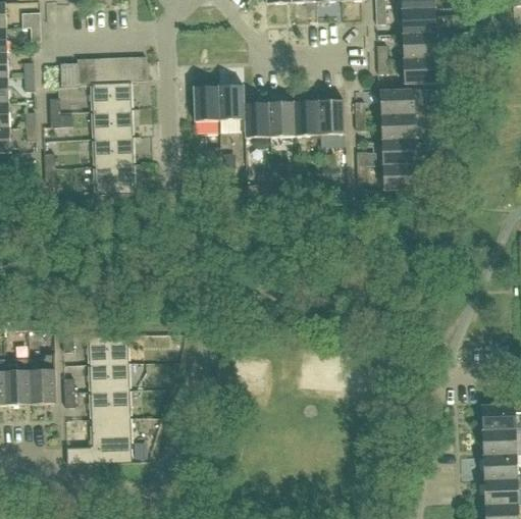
[(373,0),(374,10),(384,10),(383,0),(373,0)]
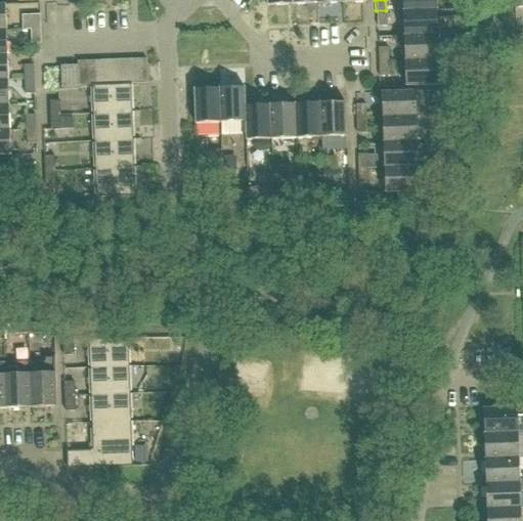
[(401,0),(402,9),(436,8),(452,7),(452,0),(401,0)]
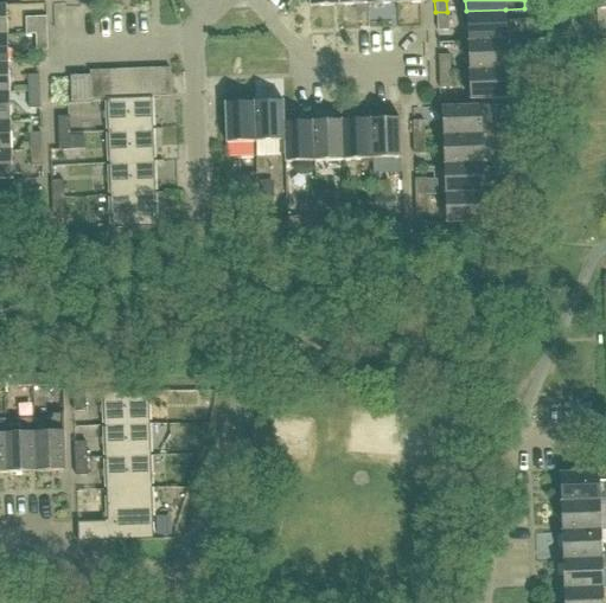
[(467,39),(505,38),(505,10),(466,11),(467,39)]
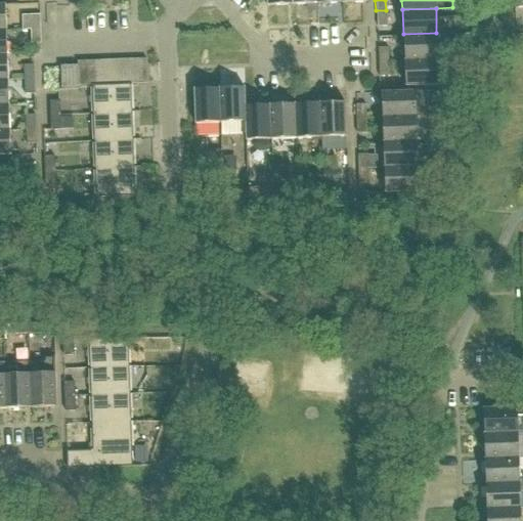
[(386,10),(376,10),(377,25),(387,25),(386,10)]
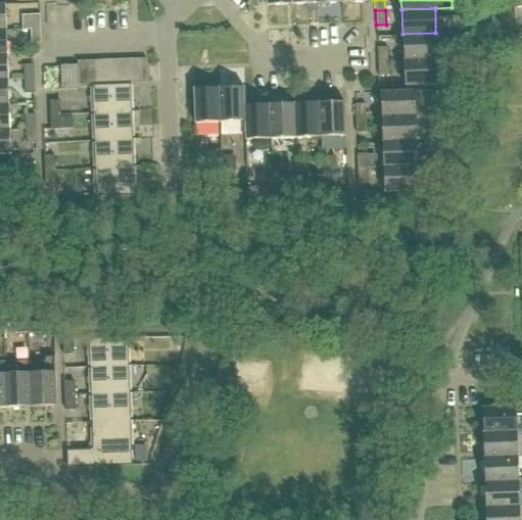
[(30,28),(40,27),(39,12),(21,13),(21,28),(30,28)]
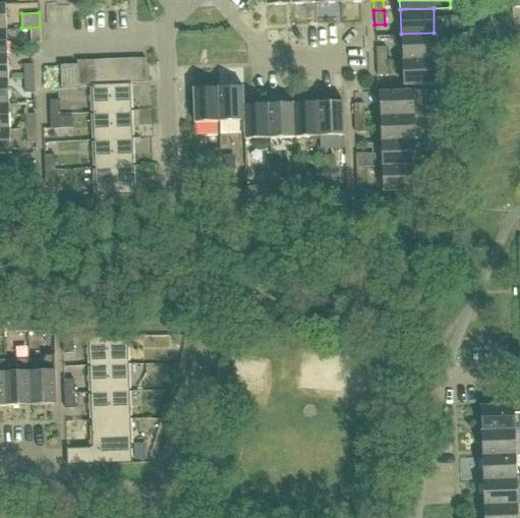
[(30,27),(31,42),(40,41),(40,26),(30,27)]
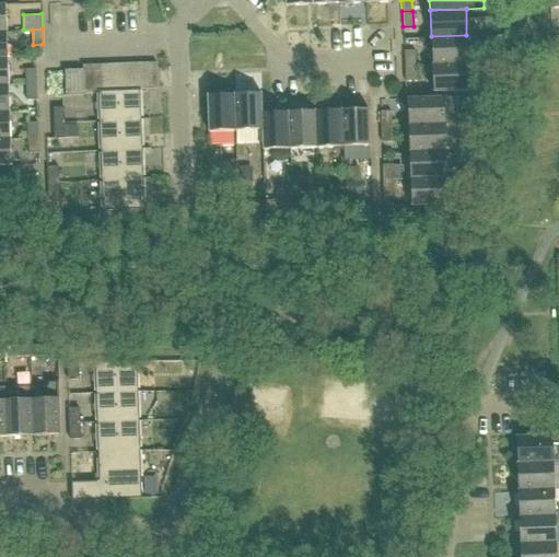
[(432,62),(467,61),(466,35),(431,36),(432,62)]
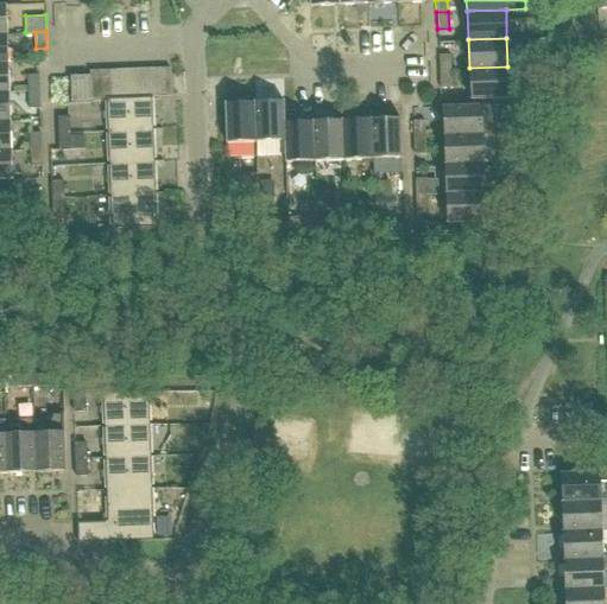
[(438,70),(450,69),(449,52),(438,53),(438,70)]
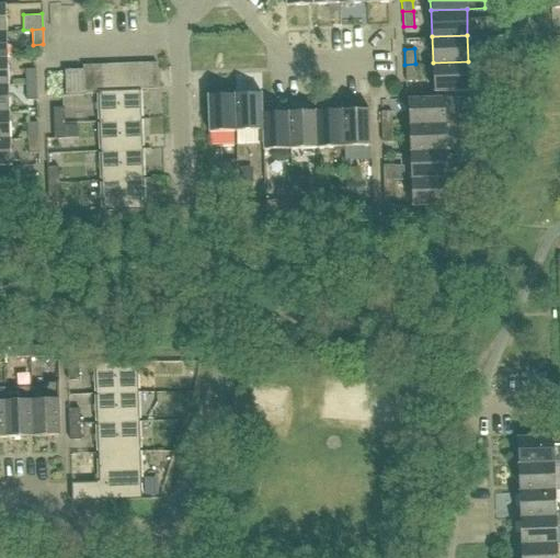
[(133,89),(145,88),(144,61),(132,63),(133,89)]
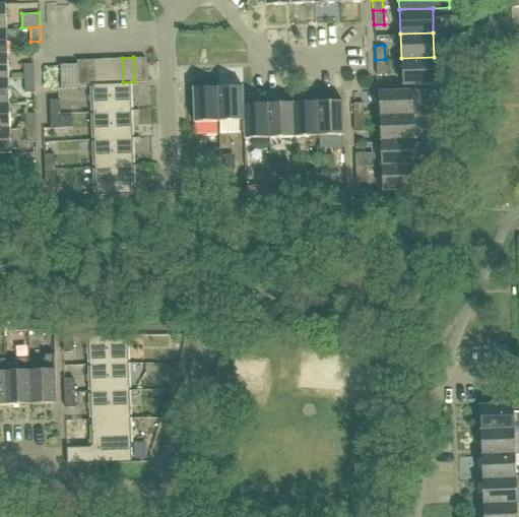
[(133,57),(134,81),(145,81),(145,57),(133,57)]
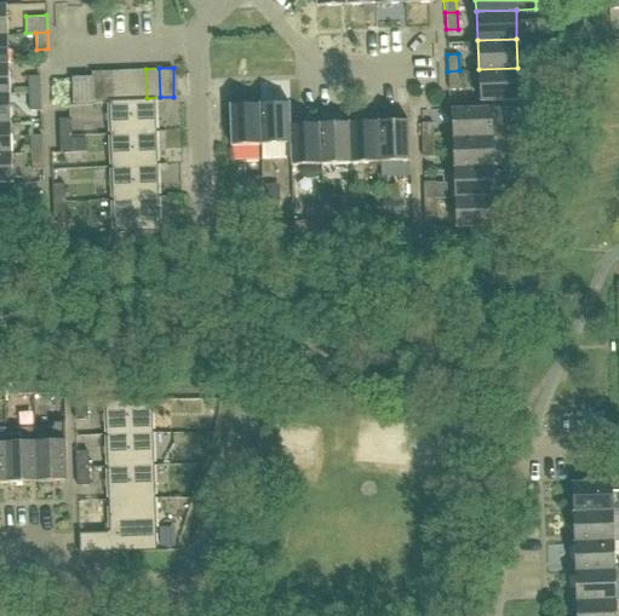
[(517,68),(479,69),(480,101),(519,99),(517,68)]
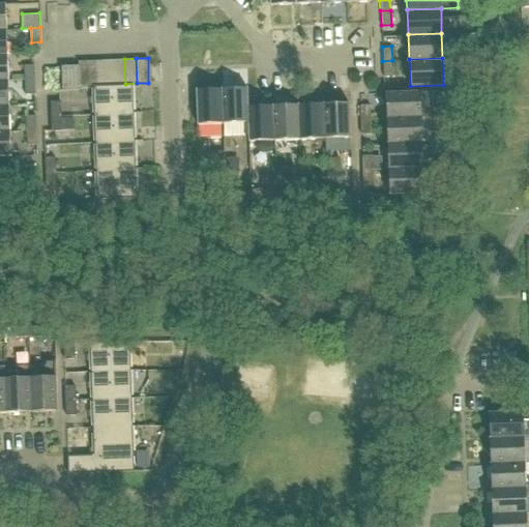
[(101,84),(113,84),(113,59),(100,60),(101,84)]
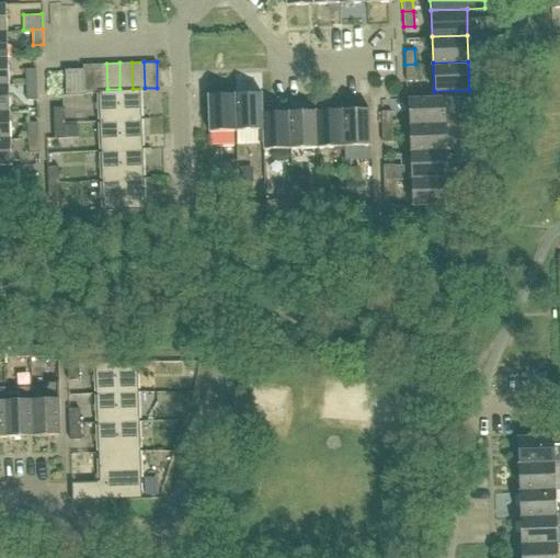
[(120,89),(133,89),(132,63),(120,63),(120,89)]
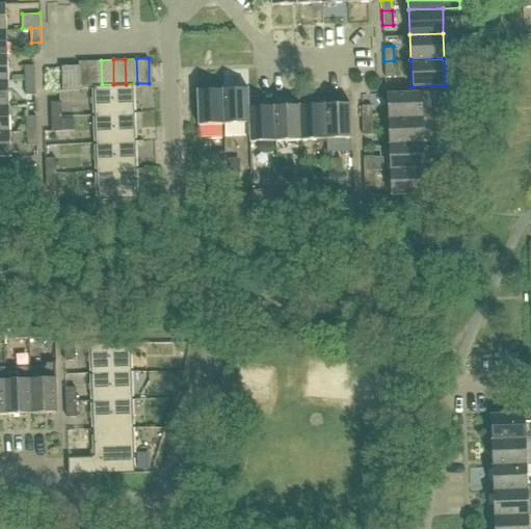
[(79,85),(90,85),(89,60),(78,60),(78,64),(79,85)]
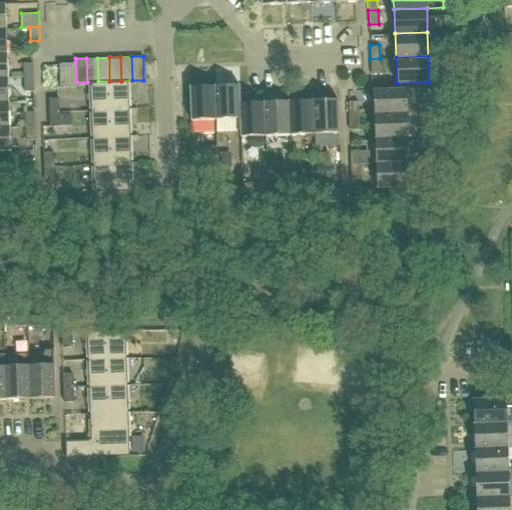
[(87,82),(98,81),(97,58),(86,58),(87,82)]
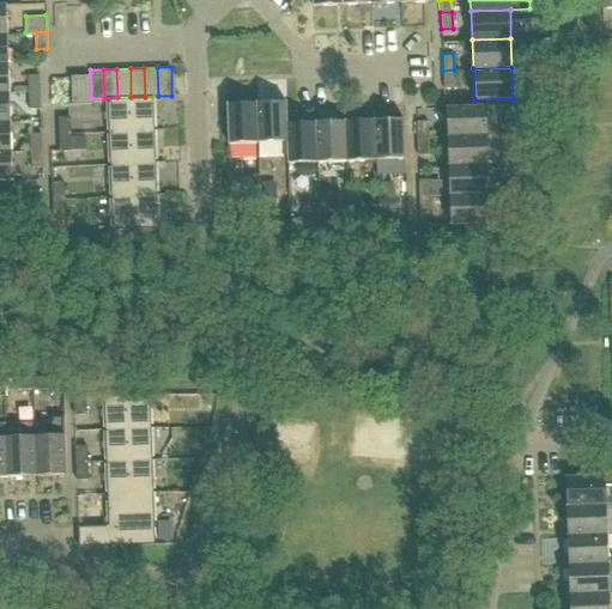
[(454,69),(442,71),(442,87),(454,87),(454,69)]
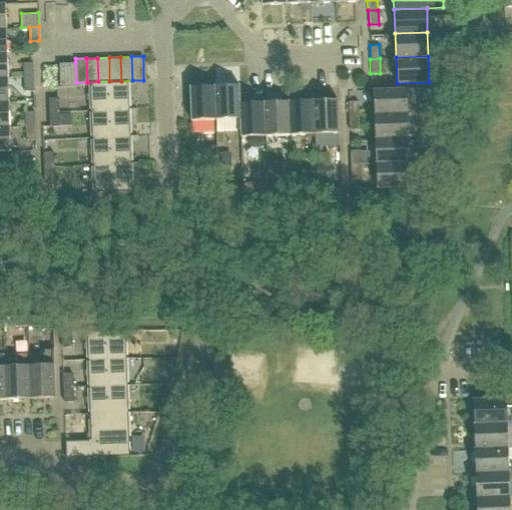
[(23,76),(33,75),(32,62),(23,62),(23,76)]
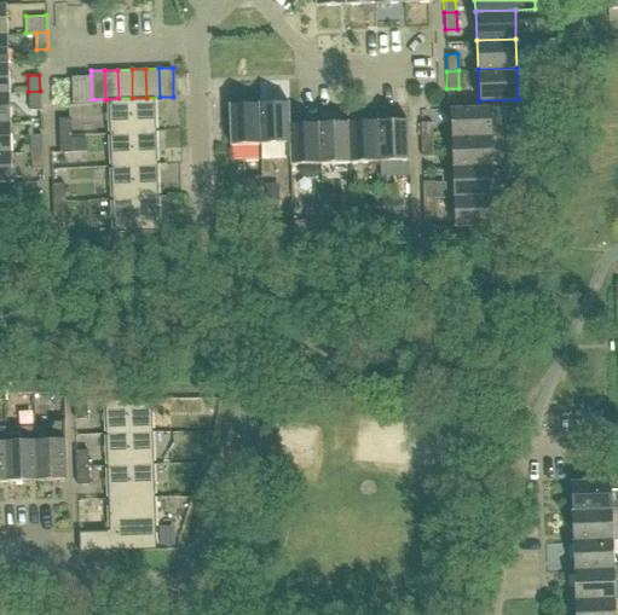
[(92,104),(92,99),(91,75),(71,76),(73,104),(92,104)]
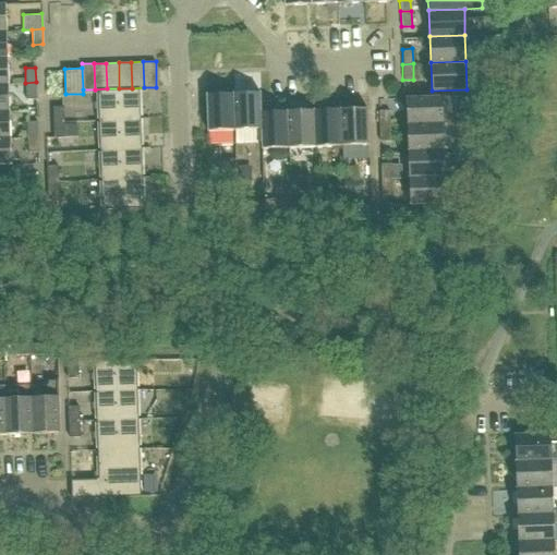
[(36,82),(25,83),(26,98),(36,97),(36,82)]
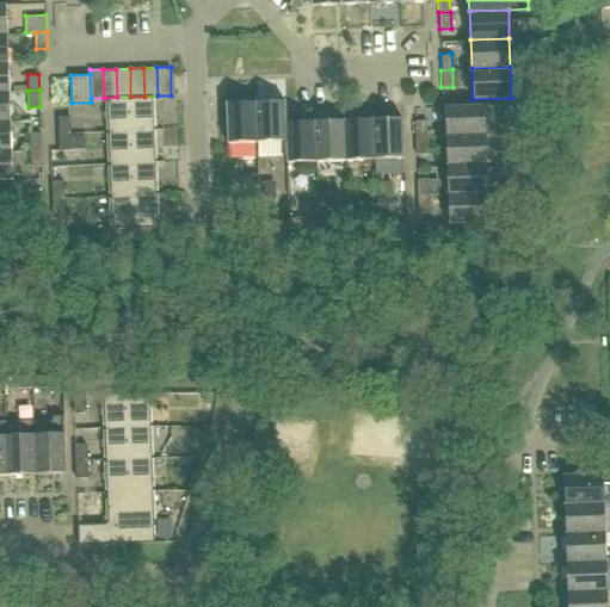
[(0,119),(10,121),(8,91),(0,91),(0,119)]
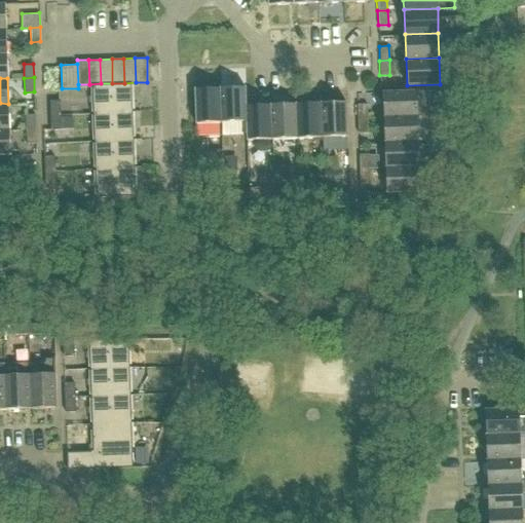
[(92,113),(132,112),(130,83),(92,84),(92,113)]
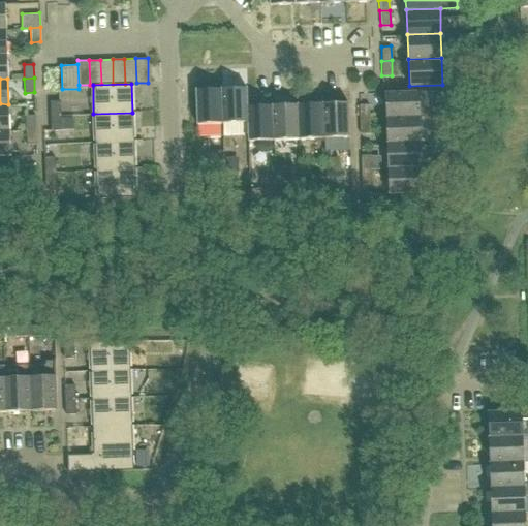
[(247,106),(247,87),(221,88),(222,122),(246,121),(247,121),(247,106)]
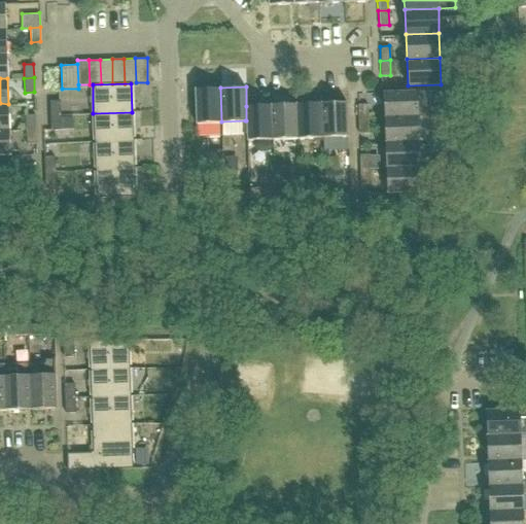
[(196,123),(221,121),(220,88),(195,89),(196,123)]
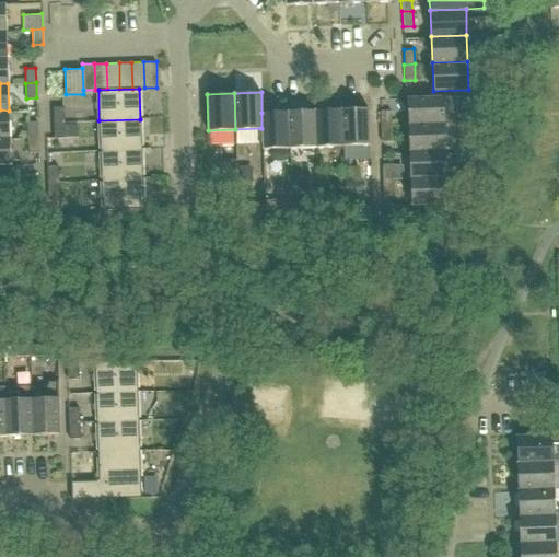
[(408,124),(444,123),(455,123),(454,95),(407,96),(408,124)]
